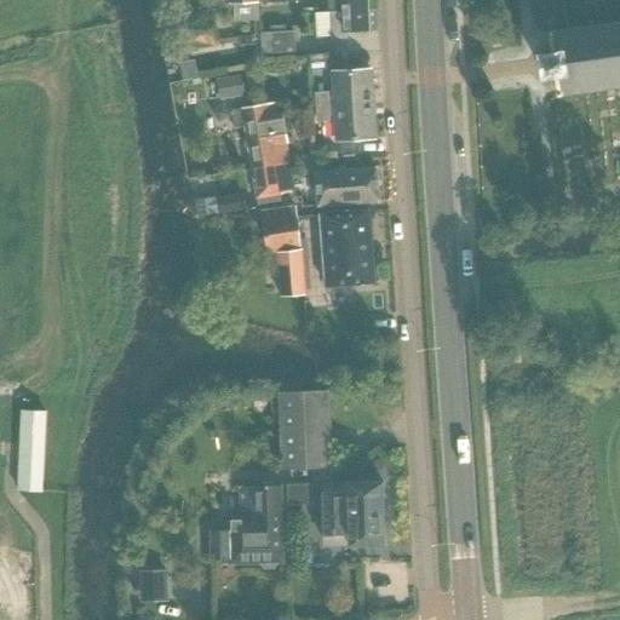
[(328,0),(329,13),(340,12),(339,0),(328,0)]
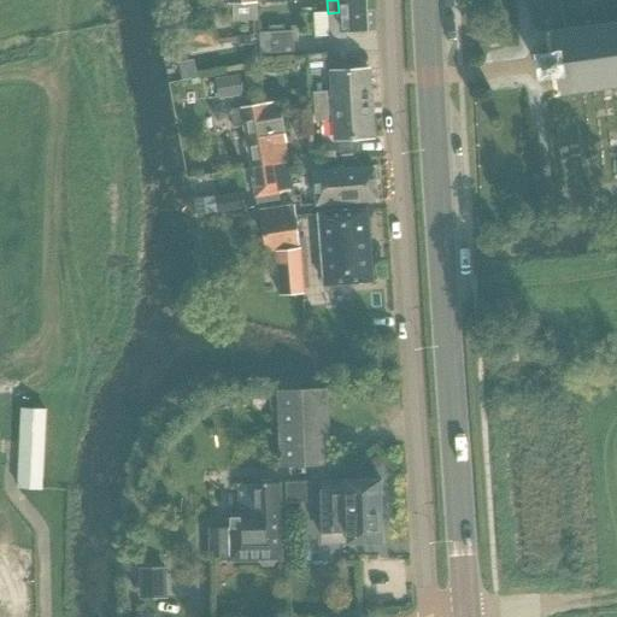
[(338,0),(339,12),(328,13),(329,40),(347,39),(347,31),(366,31),(365,0),(338,0)]
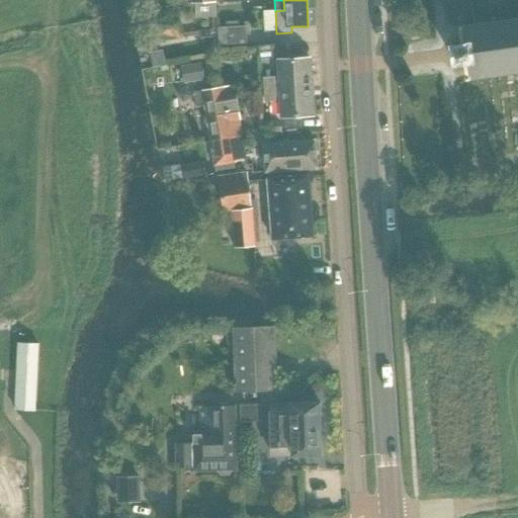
[(160,39),(182,37),(180,8),(157,10),(160,39)]
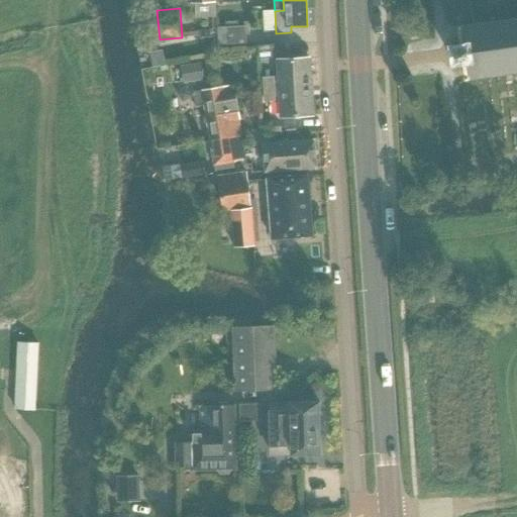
[(516,72),(516,18),(458,26),(458,29),(459,29),(461,43),(455,44),(455,43),(451,43),(454,65),(458,65),(457,63),(464,62),(467,77),(466,77),(467,79),(516,72)]
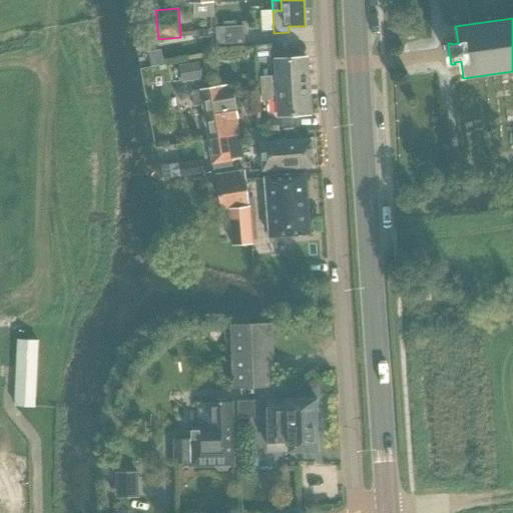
[(244,43),(243,26),(236,26),(236,21),(223,22),(223,27),(217,28),(218,45),(244,43)]
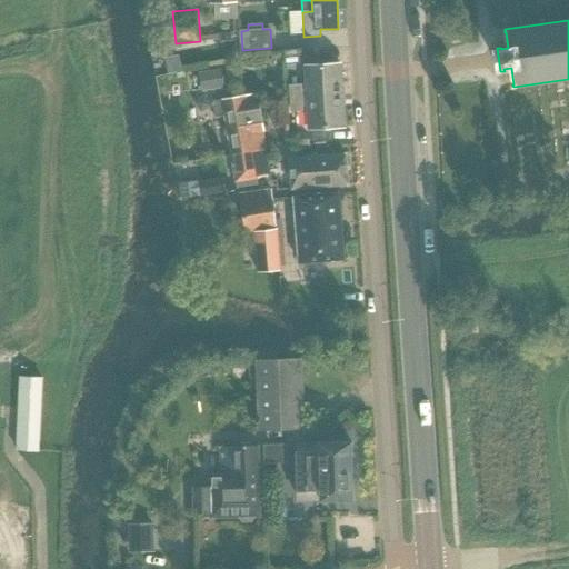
[(285,51),(286,65),(309,62),(309,50),(285,51)]
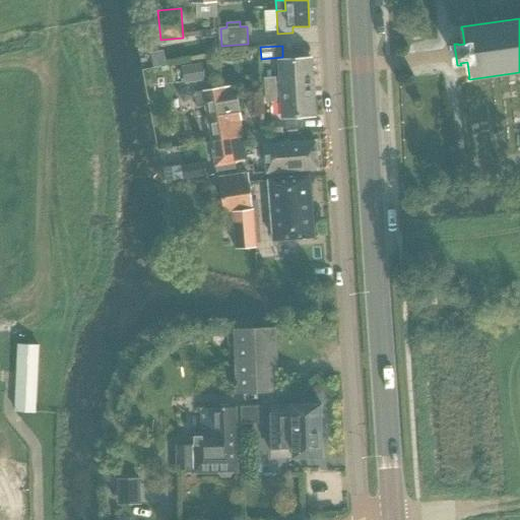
[(167,65),(164,50),(154,52),(158,66),(167,65)]
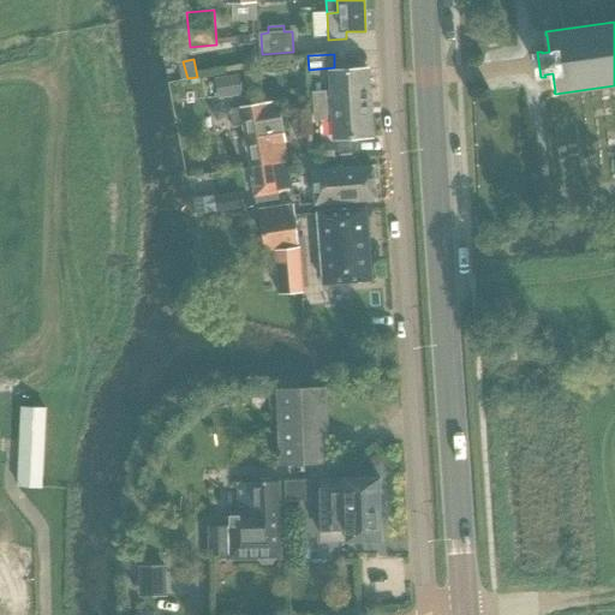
[(314,94),(314,107),(370,103),(368,70),(330,72),(332,99),(326,99),(326,93),(314,94)]
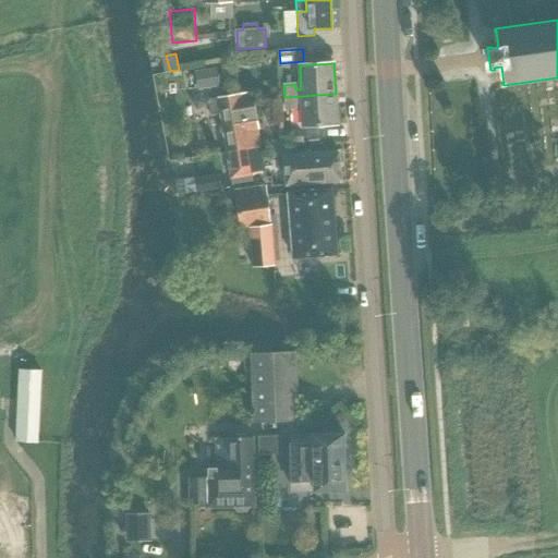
[(198,91),(220,87),(217,68),(195,71),(198,91)]
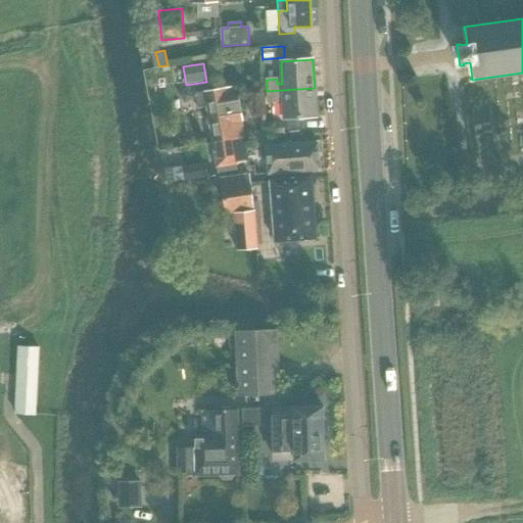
[(234,100),(232,88),(204,92),(209,122),(230,119),(231,123),(241,121),(242,121),(239,99),(234,100)]
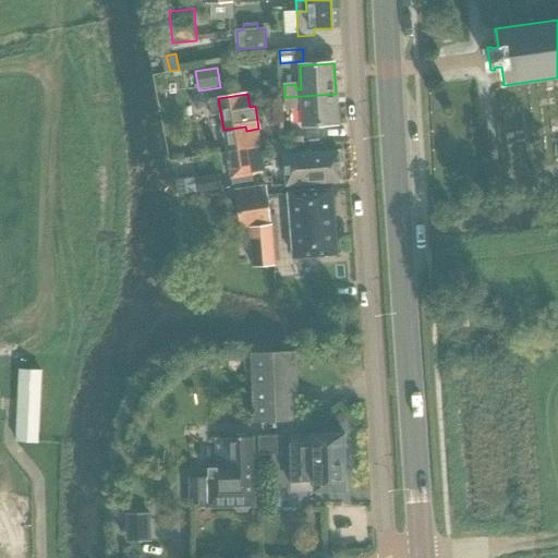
[(303,126),(337,124),(336,94),(284,97),(286,109),(296,109),(296,104),(302,102),(303,126)]
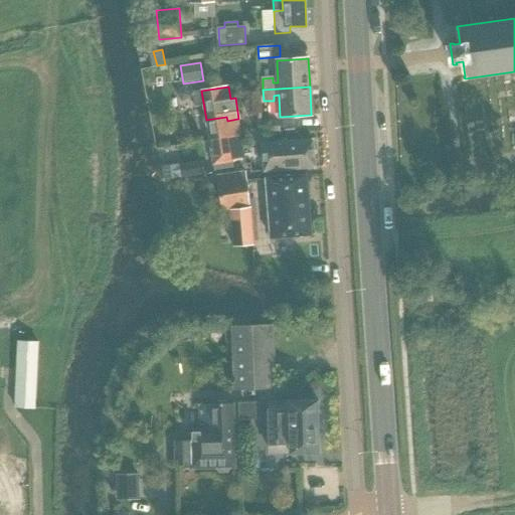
[(263,114),(261,92),(244,93),(246,115),(263,114)]
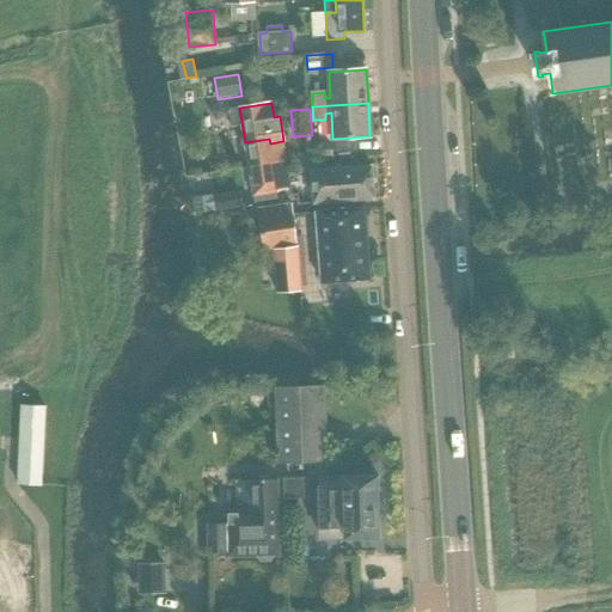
[(286,161),(282,141),(270,144),(269,139),(245,142),(249,169),(286,161)]
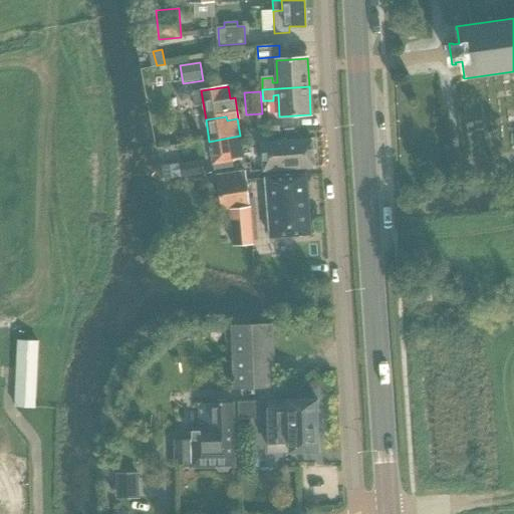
[(263,133),(279,133),(279,119),(262,120),(263,133)]
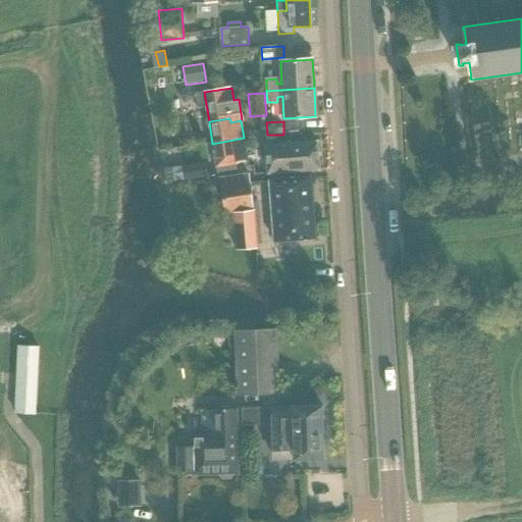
[(236,168),(235,164),(248,161),(244,138),(212,144),(216,167),(217,166),(218,171),(236,168)]
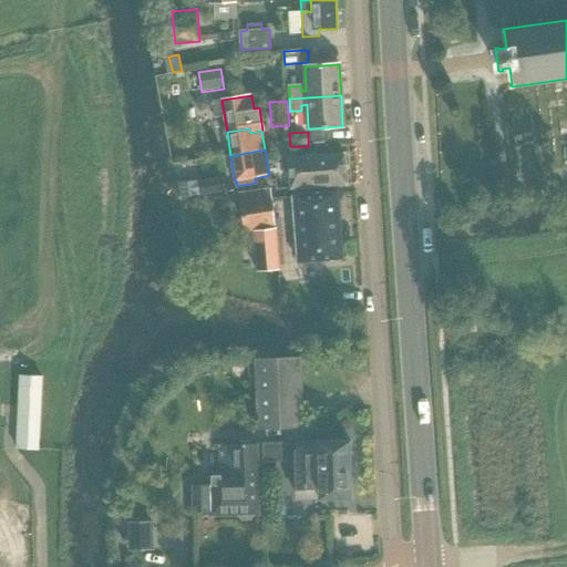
[(288,158),(291,189),(347,185),(344,154),(288,158)]
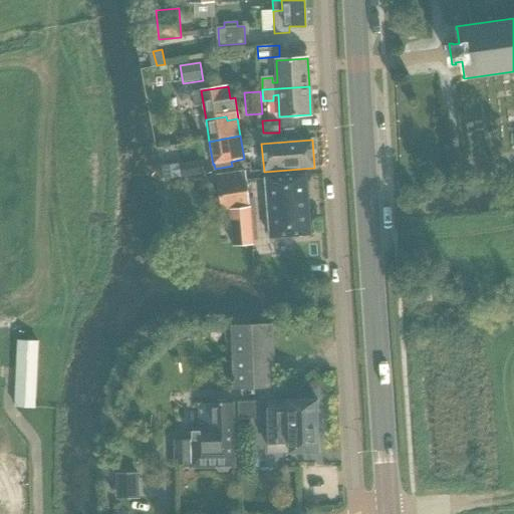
[(202,162),(171,165),(162,166),(163,180),(172,178),(178,178),(203,175),(202,162)]
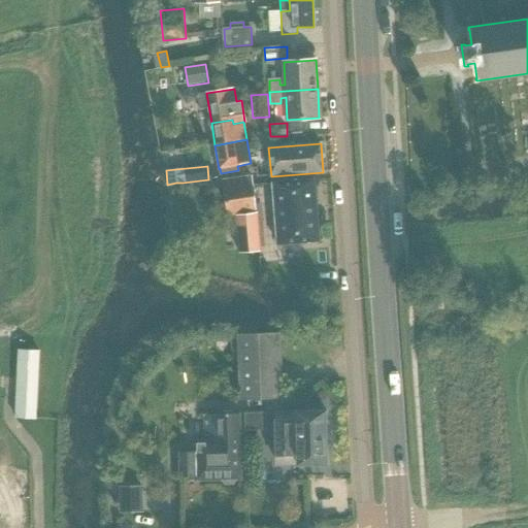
[(236,215),(239,252),(260,250),(254,185),(253,185),(252,176),(223,180),(225,196),(222,197),(224,212),(228,212),(228,216),(236,215)]
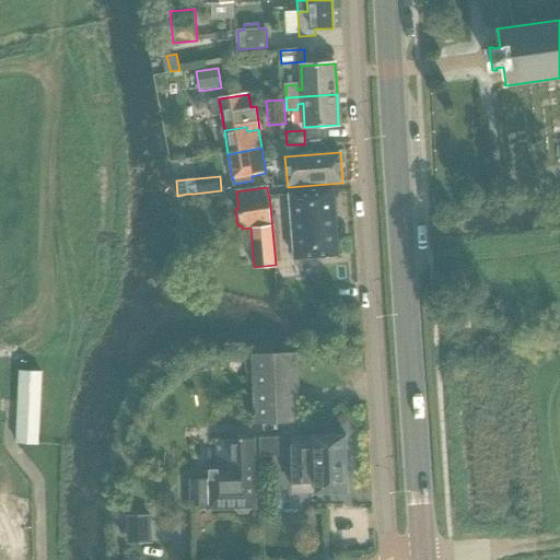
[(289,194),(294,260),(339,256),(334,190),(289,194)]
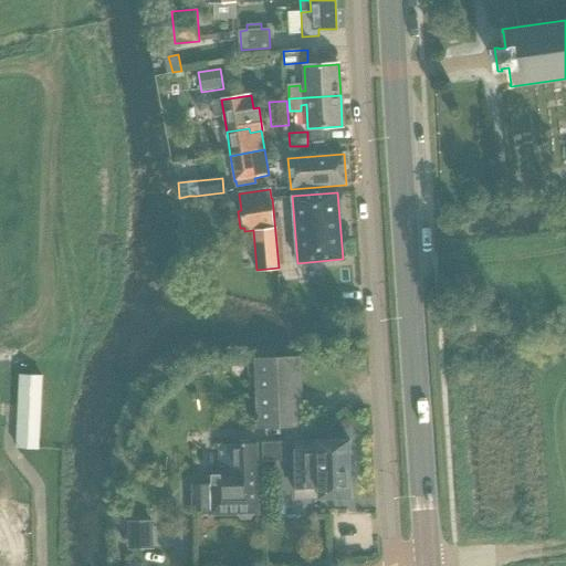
[(258,429),(303,427),(301,357),(255,359),(258,429)]
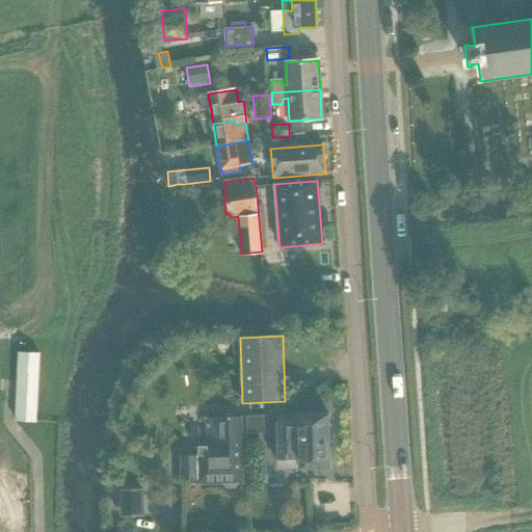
[(197,342),(188,342),(188,351),(197,351),(197,342)]
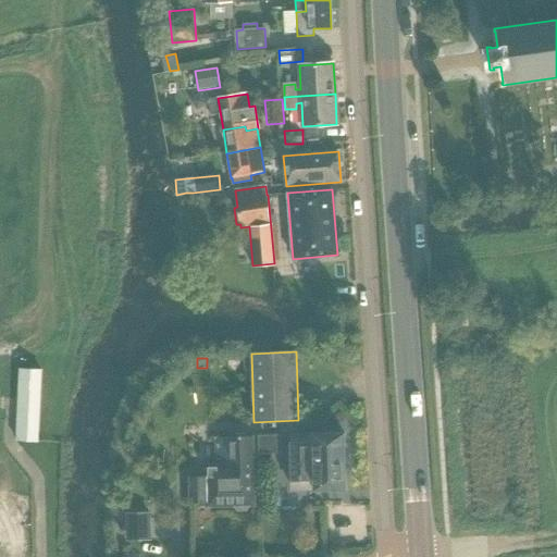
[(38,440),(41,370),(20,369),(17,440),(38,440)]
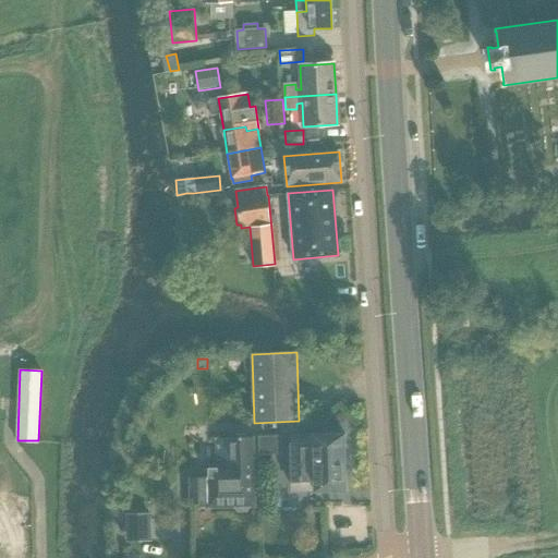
[(314,489),(315,490),(346,492),(344,435),(313,434),(313,435),(291,436),(293,490),(314,489)]
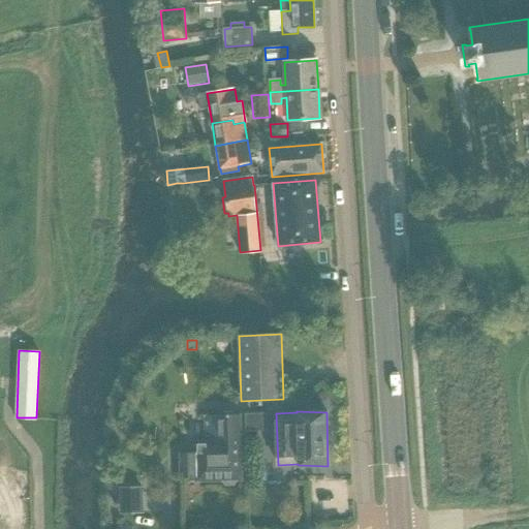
[(206,440),(193,440),(193,453),(180,454),(180,478),(207,477),(207,483),(223,481),(225,486),(234,486),(236,481),(242,481),(240,414),(234,414),(234,412),(224,412),(224,415),(205,415),(206,440)]
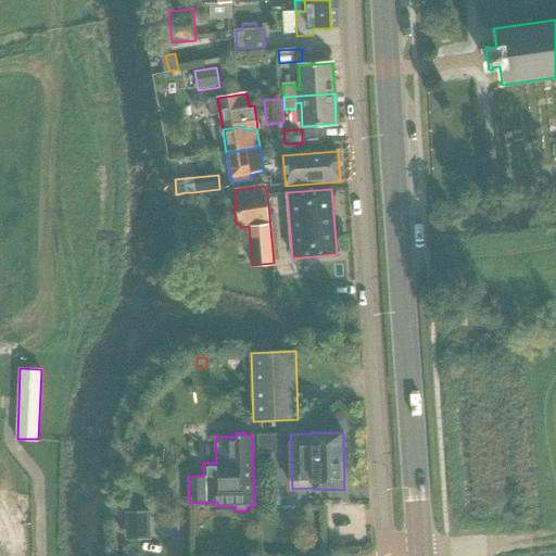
[(281,453),(280,434),(257,436),(257,454),(281,453)]
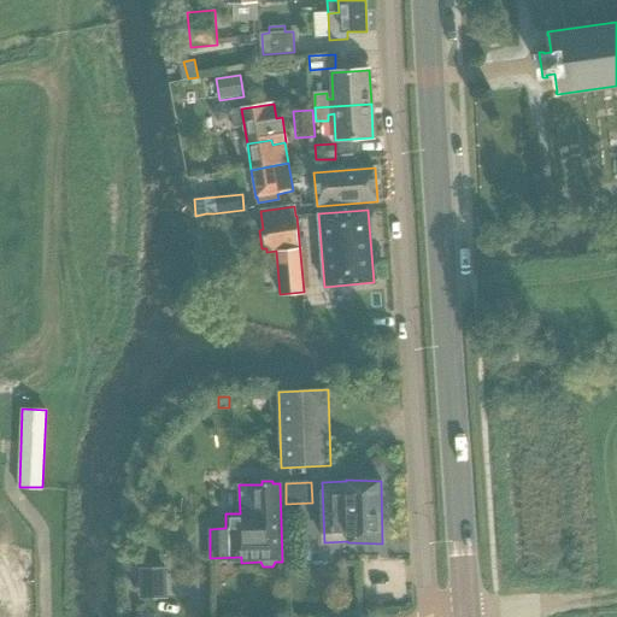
[(166,598),(165,569),(141,569),(141,599),(166,598)]
